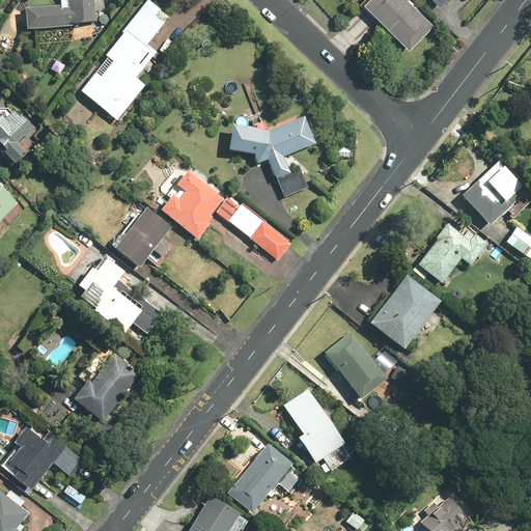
[(25,9),(27,29),(96,23),(94,0),(60,0),(62,6),(25,9)]
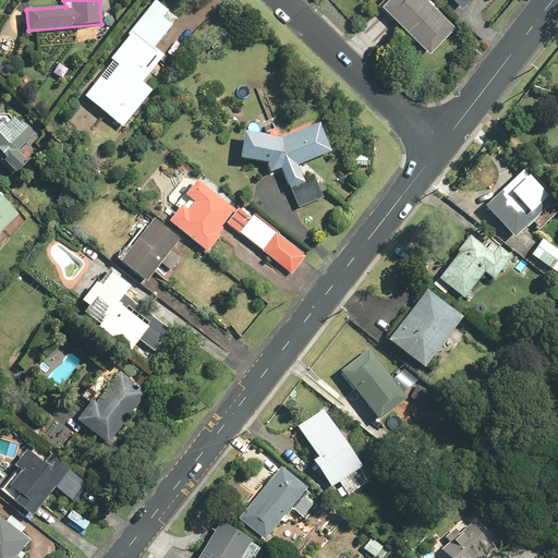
[(178,16),(155,0),(84,97),(124,126),(152,89),(143,82),(162,55),(154,48),(178,16)]
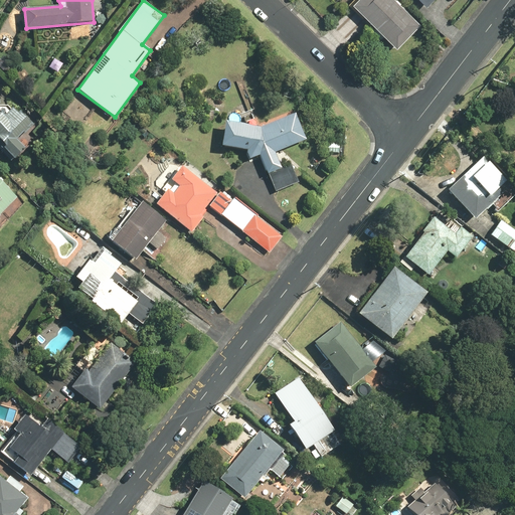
[(395,0),(355,0),(351,5),(396,49),(421,25),(395,0)]
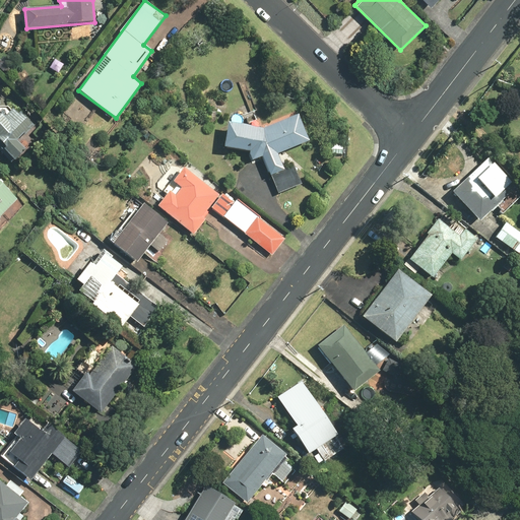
[(10,107),(0,106),(0,148),(14,161),(25,149),(20,144),(38,126),(22,111),(18,115),(10,107)]
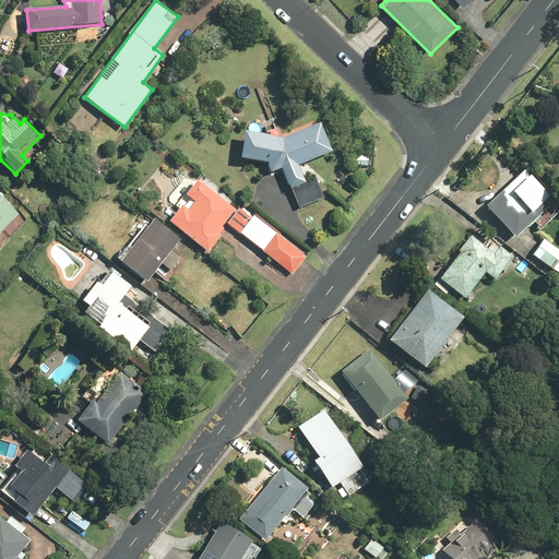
[(271,174),(283,168),(299,207),(324,198),(316,177),(306,181),(299,165),(330,153),(318,122),(285,135),(285,130),(269,128),(268,134),(245,132),(241,159),(266,162),(271,174)]
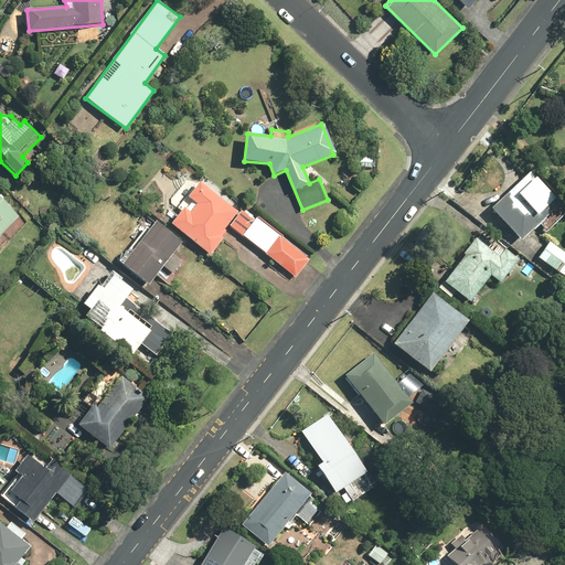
[(373,157),(356,157),(356,167),(373,168),(373,157)]
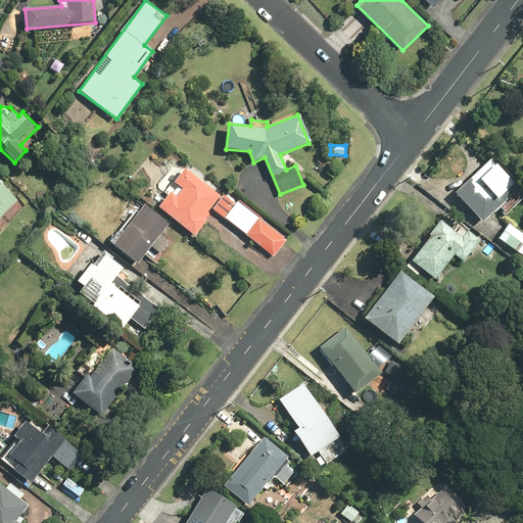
[(519,189),(491,159),(456,194),(482,223),(519,189)]
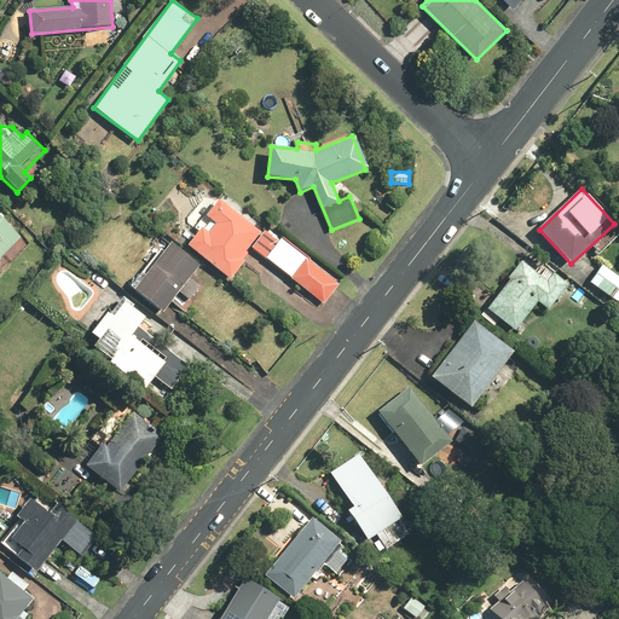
[(203,227),(189,246),(231,279),(246,261),(241,258),(262,232),(221,200),(208,218),(217,225),(210,233),(203,227)]
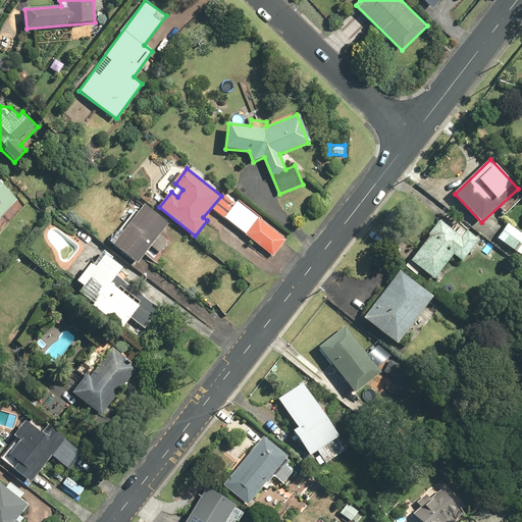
[(18,201),(0,181),(0,229),(6,224),(0,219),(18,201)]
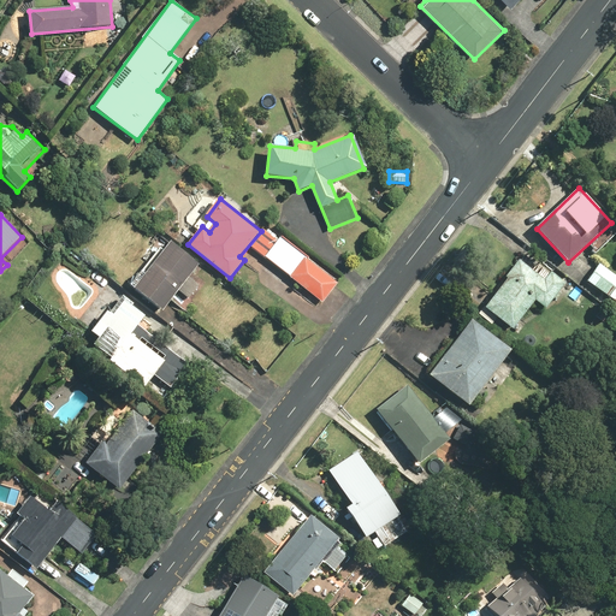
[(266,256),(278,240),(265,229),(250,247),(265,258),(266,256)]
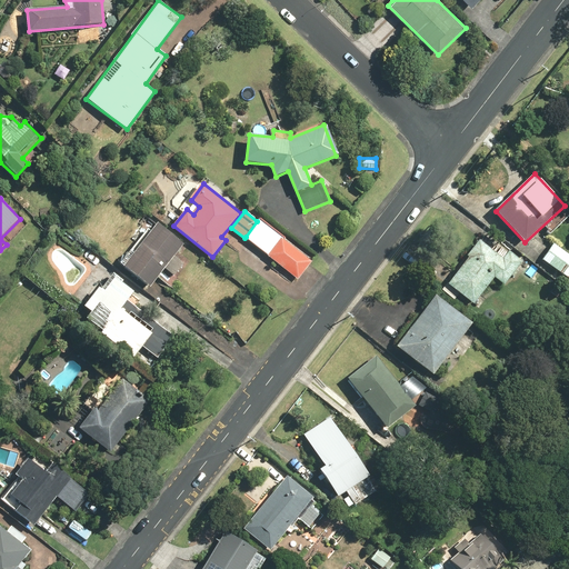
[(269,256),(281,239),(258,220),(257,221),(246,237),(269,256)]
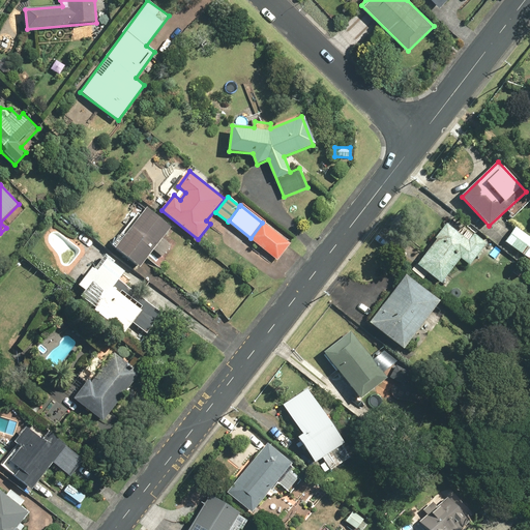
[(172,227),(146,207),(115,248),(140,268),(154,251),(163,257),(172,245),(163,238),(172,227)]
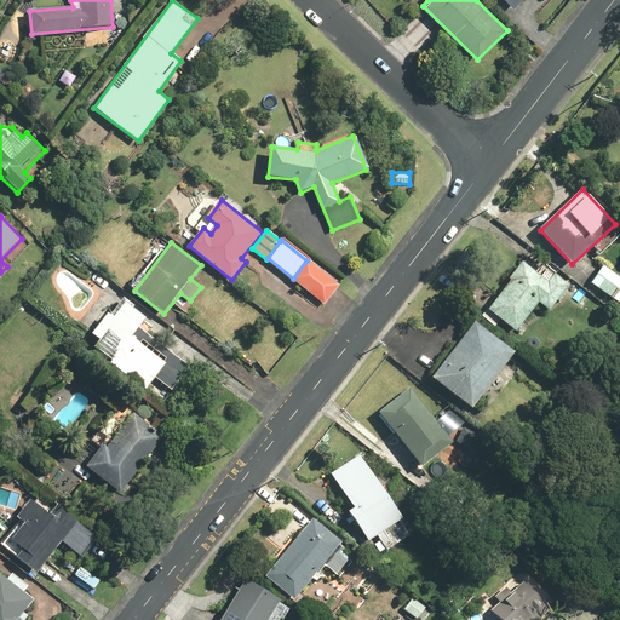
[(293,279),(292,280),(322,303),(338,281),(308,258),(306,260),(293,279)]
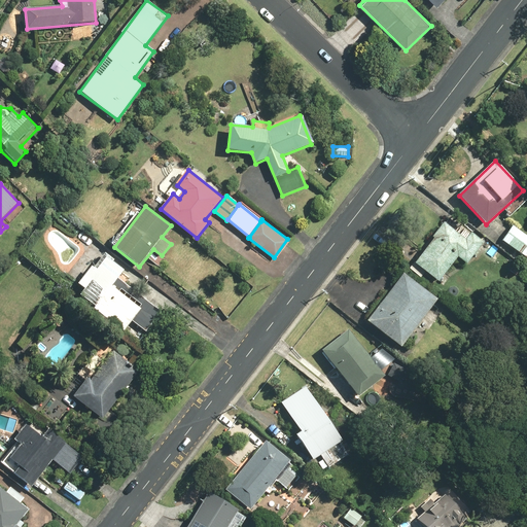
[(457,231),(444,221),(432,237),(434,238),(415,264),(438,282),(458,256),(469,266),(486,245),(460,225),(457,231)]
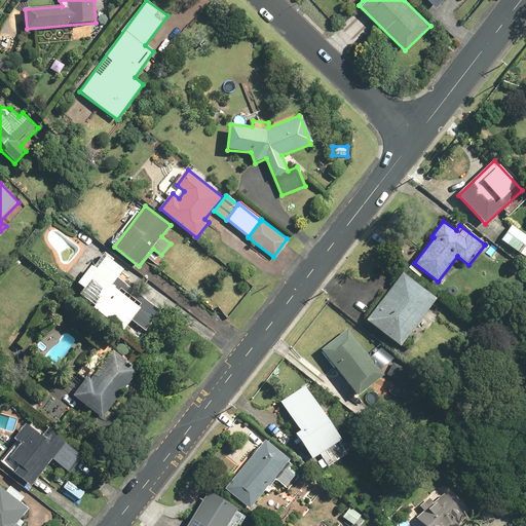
[(119,229),(112,223),(104,234),(111,240),(119,229)]
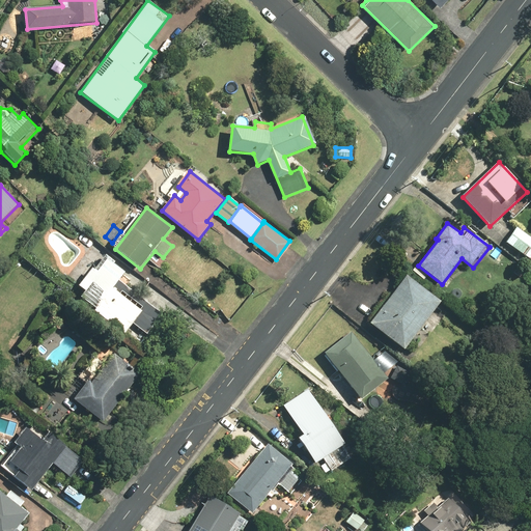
[(530,238),(516,227),(512,233),(509,231),(504,238),(508,241),(506,243),(530,260),(530,238)]
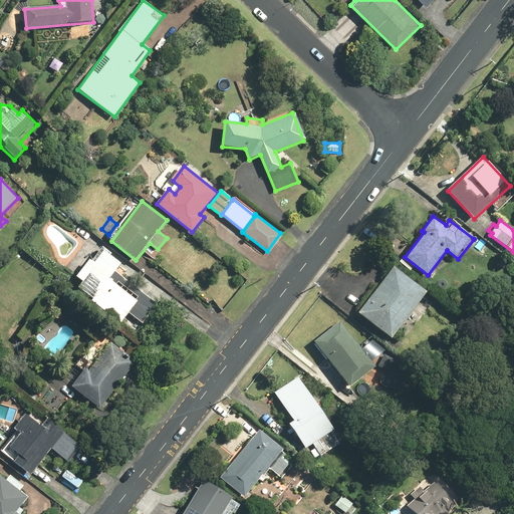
[(93,299),(91,301),(120,324),(130,313),(143,323),(158,305),(114,272),(121,264),(101,247),(77,277),(82,282),(78,288),(93,299)]
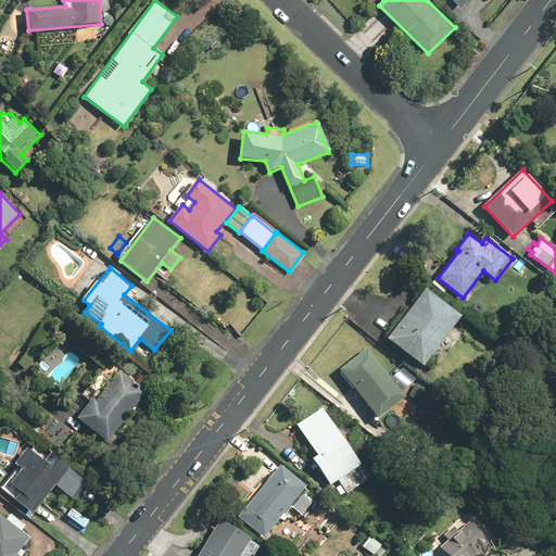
[(424,366),(462,315),(426,289),(388,339),(424,366)]
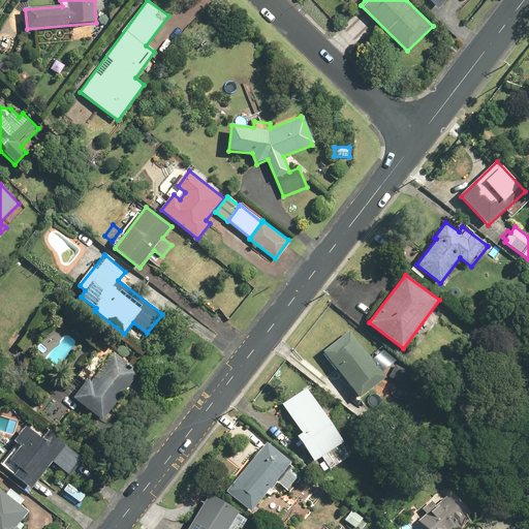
[(350,332),(322,353),(359,398),(399,366),(385,349),(373,360),(350,332)]
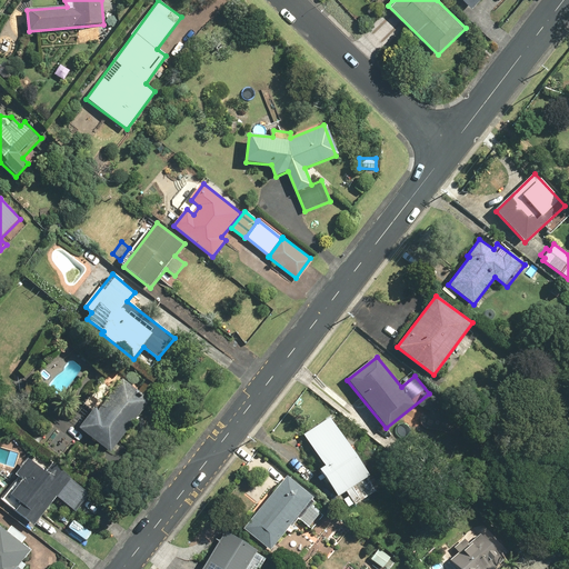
[(95,408),(78,429),(110,453),(150,402),(122,380),(98,410),(95,408)]
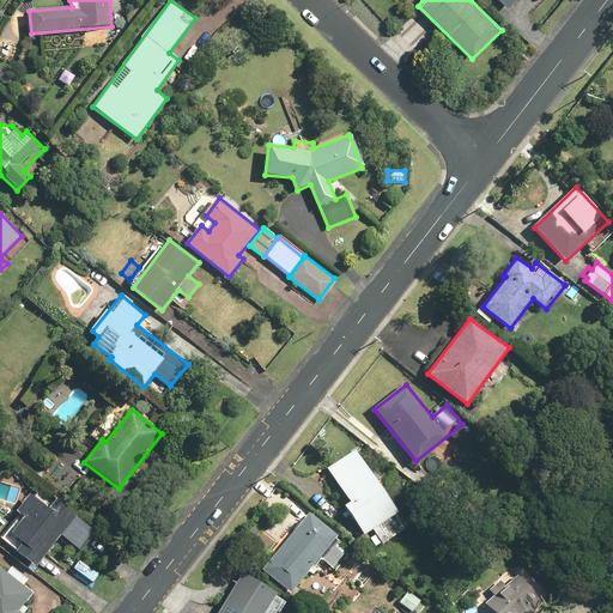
[(407,528),(356,450),(328,468),(351,503),(345,507),(364,536),(374,530),(383,544),(407,528)]
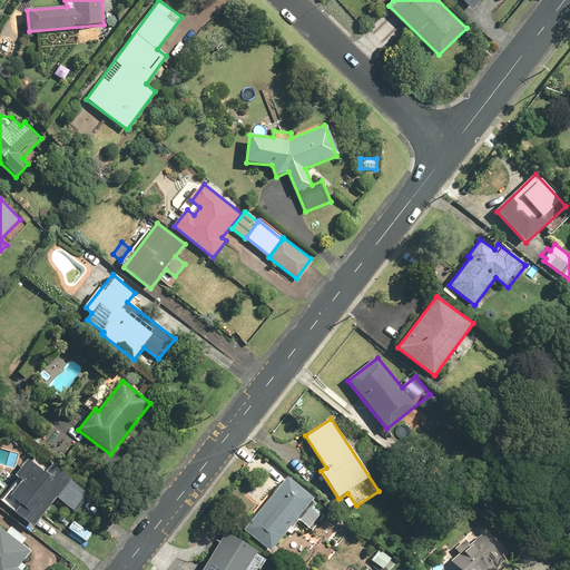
[(0,499),(32,528),(57,499),(76,514),(91,495),(58,467),(50,477),(29,459),(16,475),(19,478),(0,499)]
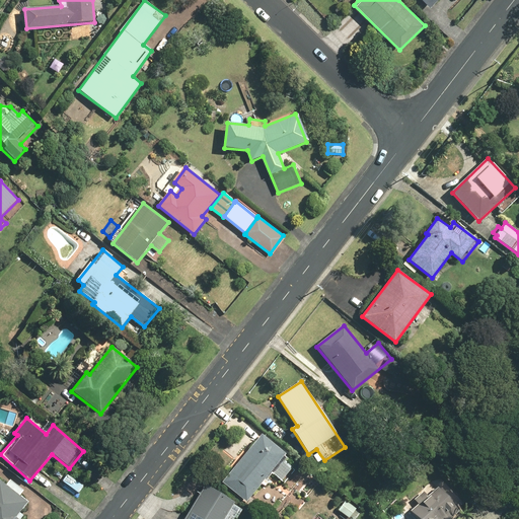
[(246,502),(286,454),(262,434),(222,483),(246,502)]
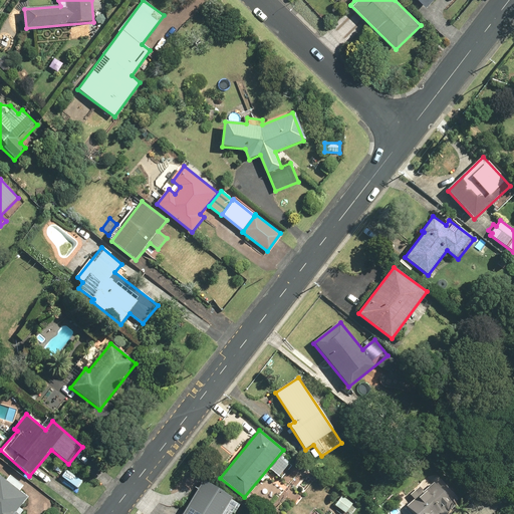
[(290,463),(282,456),(270,470),(279,477),(290,463)]
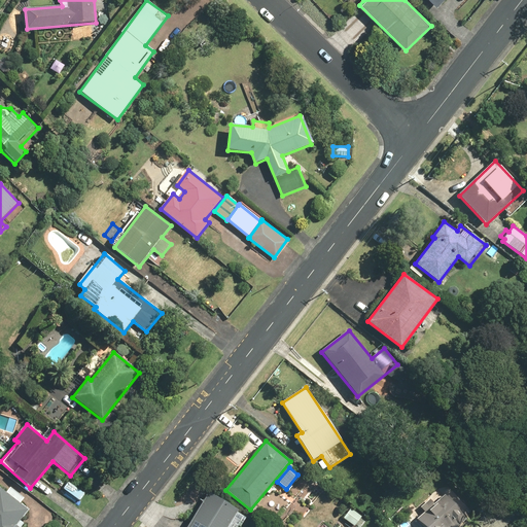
[(0,526),(22,526),(25,524),(21,522),(29,511),(20,503),(24,498),(9,487),(6,493),(0,488),(0,526)]
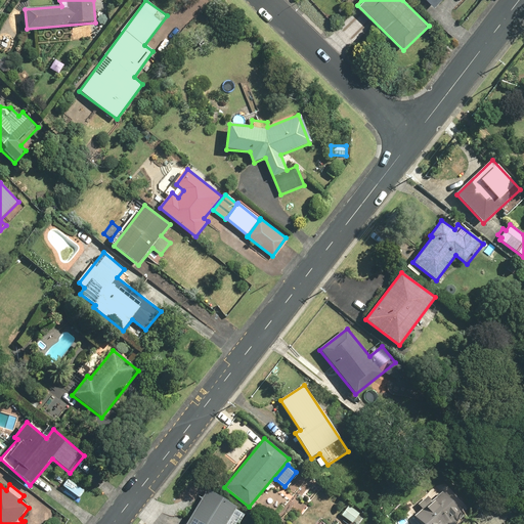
[(226,523),(236,508),(207,490),(186,523),(226,523)]
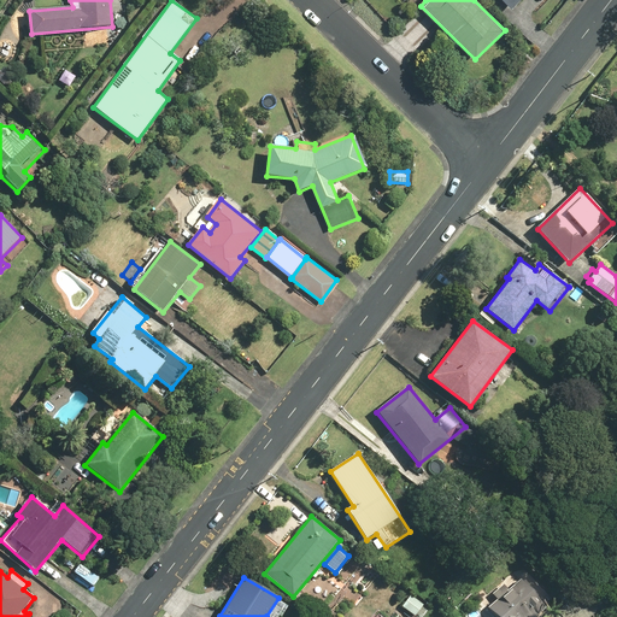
[(497,616),(536,616),(547,607),(522,579),(489,607),(497,616)]
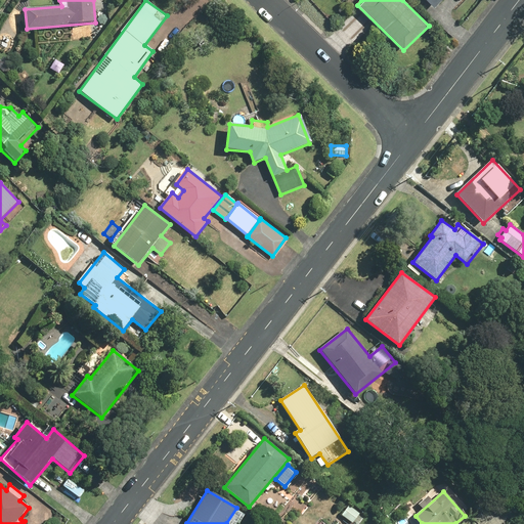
[(349,506),(342,516),(352,523),(359,514),(349,506)]
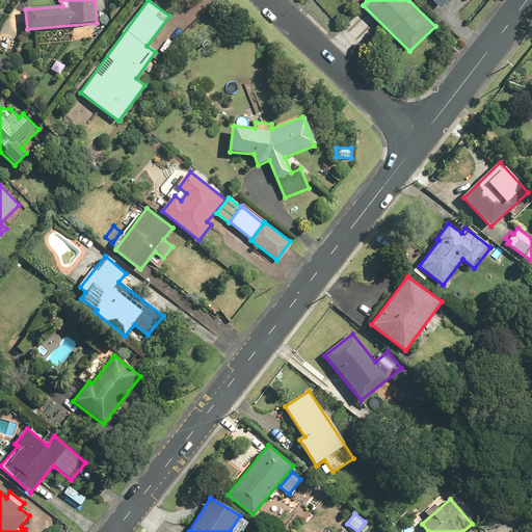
[(485,531),(509,531),(512,530),(499,513),(482,527),(485,531)]
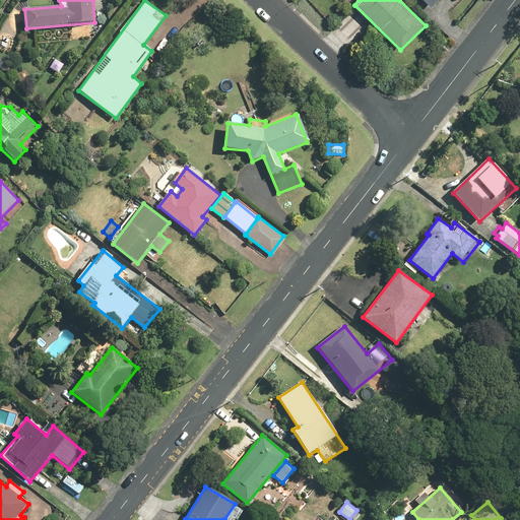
All buildings are outlined.
